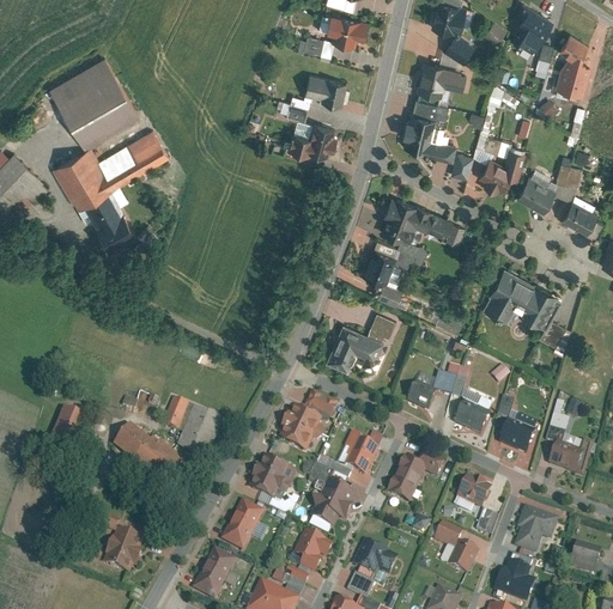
[(463,5),(461,5),(462,0),(441,0),(437,0),(432,23),(459,28),(463,5)]
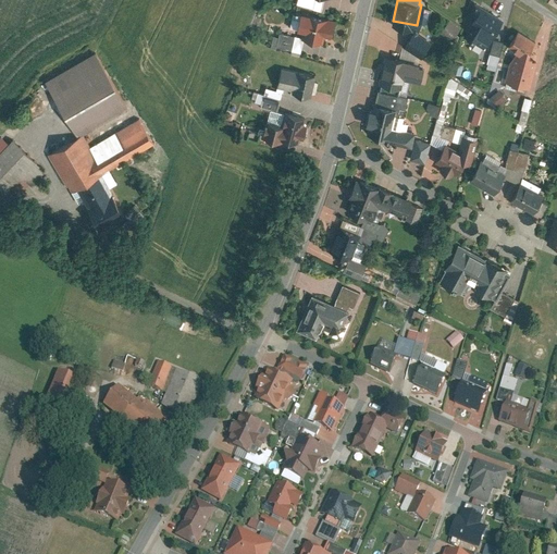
[(466,32),(475,37),(482,27),(491,32),(499,15),(481,4),(473,20),(466,32)]
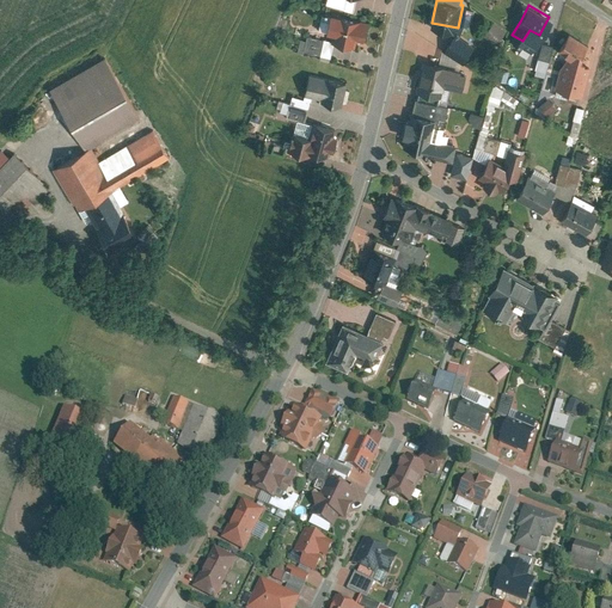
[(324,29),(332,31),(331,37),(354,42),(355,35),(362,37),(367,18),(328,10),(324,29)]
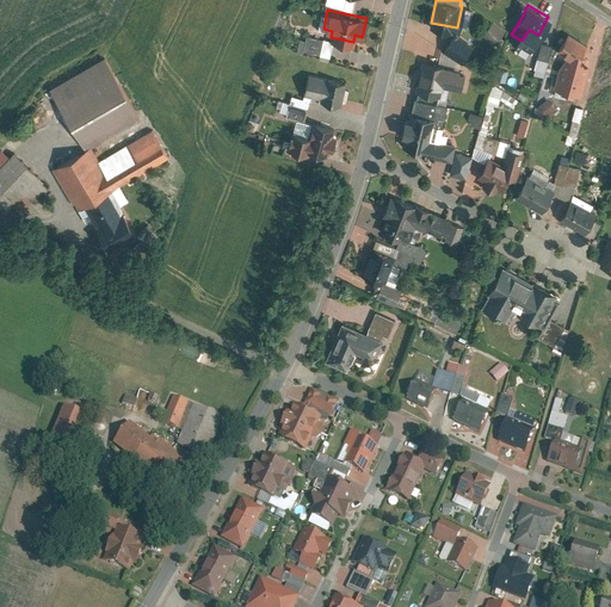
[(491,16),(481,32),(497,41),(506,25),(491,16)]
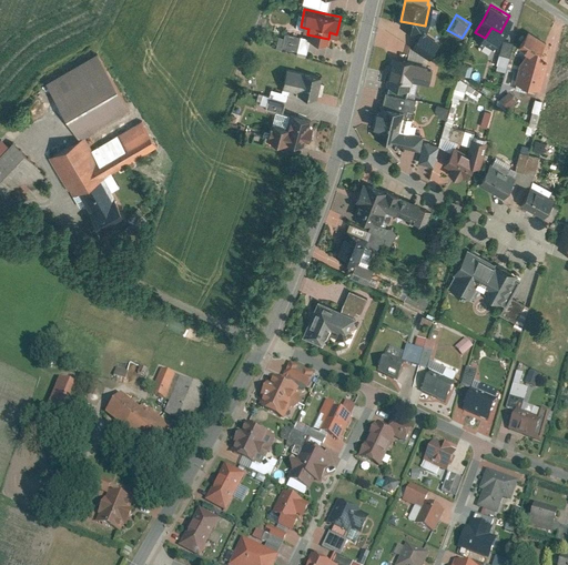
[(540,87),(546,63),(539,51),(546,42),(529,30),(519,46),(527,51),(521,58),(516,80),(540,87)]
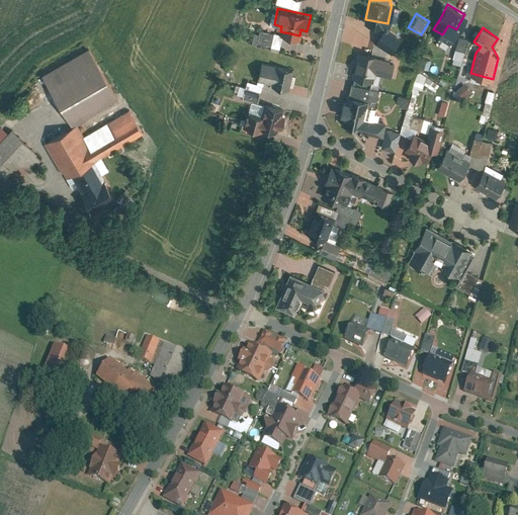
[(399,38),(383,29),(374,43),(390,53),(399,38)]
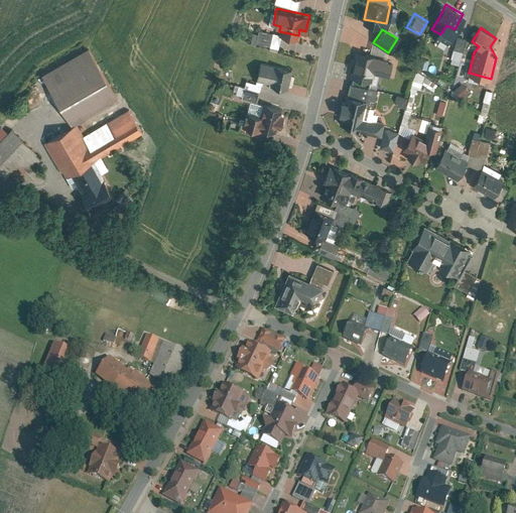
[(258,30),(256,42),(278,47),(281,34),(258,30)]
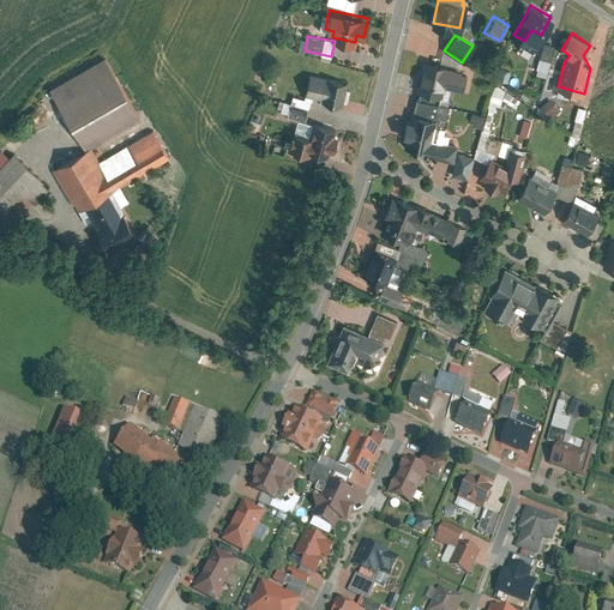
[(548,54),(553,42),(543,38),(539,50),(548,54)]
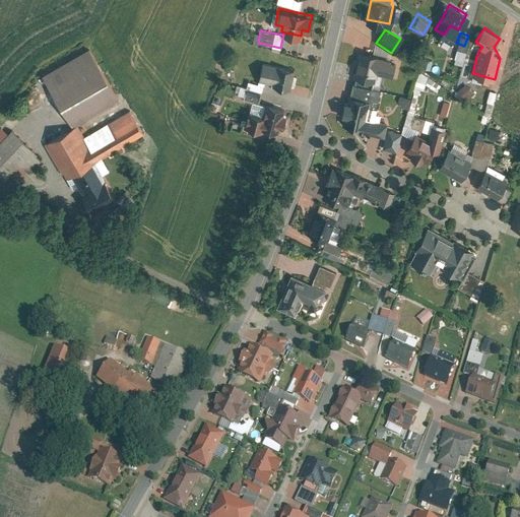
[(109,90),(79,40),(33,67),(63,118),(109,90)]
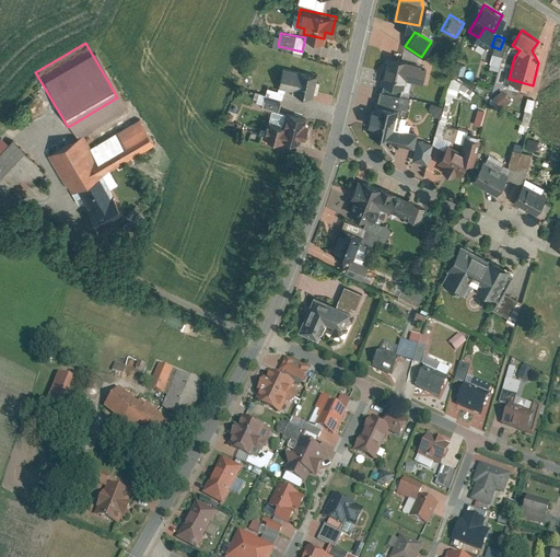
[(421,57),(405,46),(403,59),(421,62),(421,57)]
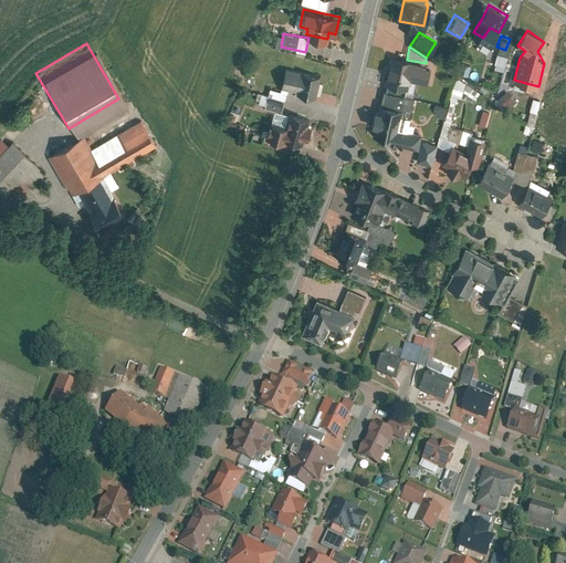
[(498,50),(491,63),(501,68),(506,54),(498,50)]
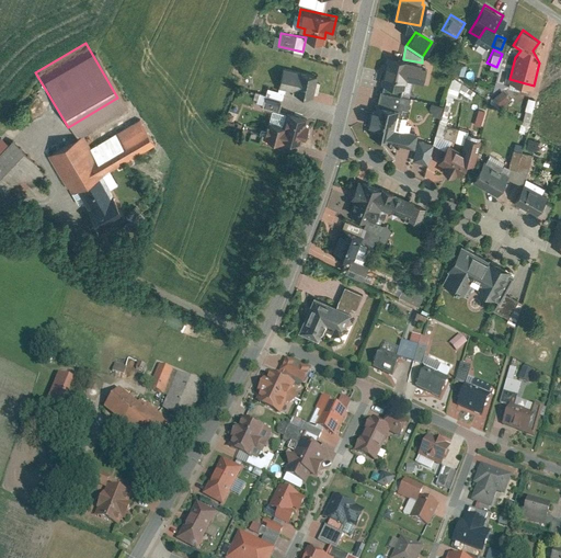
[(423,81),(426,64),(422,63),(403,59),(389,56),(382,83),(405,88),(408,78),(423,81)]
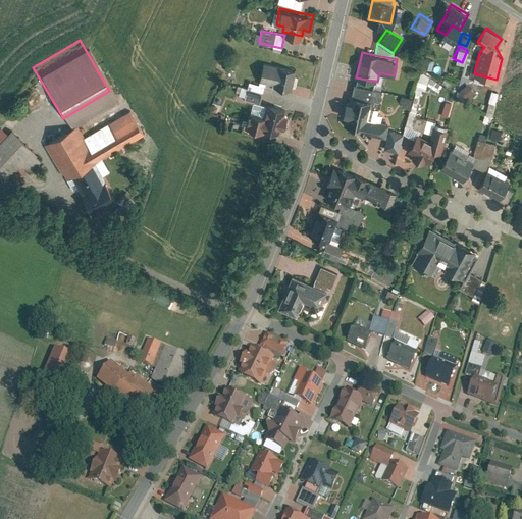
[(521,62),(510,81),(521,88),(521,62)]
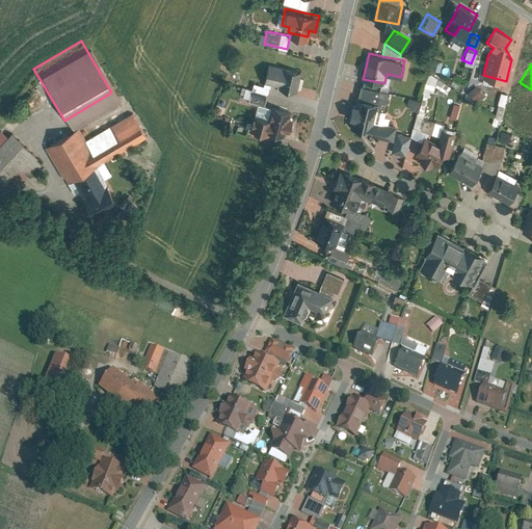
[(263,81),(278,85),(278,87),(296,91),(300,72),(299,72),(267,64),(263,81)]
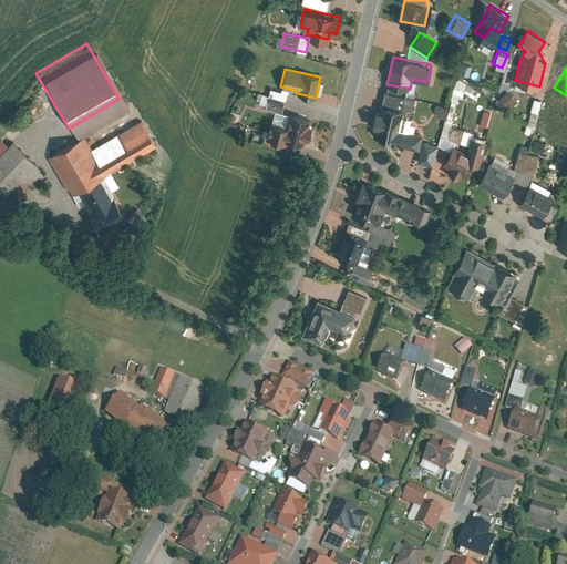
[(269,88),(264,106),(281,111),(286,92),(269,88)]
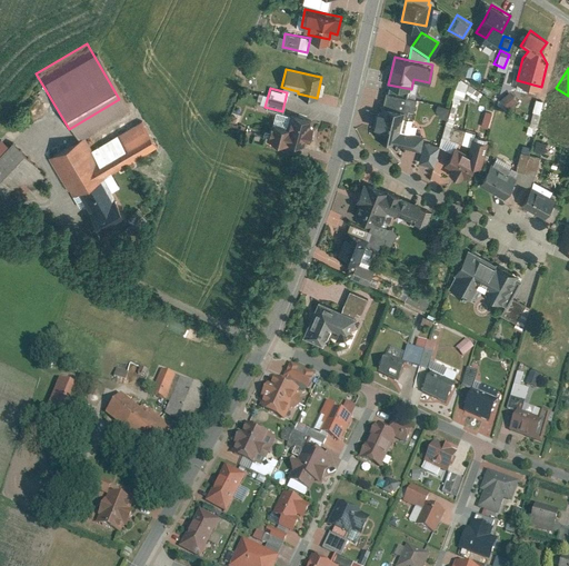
[(416,96),(387,89),(382,109),(373,107),(370,121),(375,122),(373,131),(393,136),(392,141),(420,147),(423,131),(415,129),(416,121),(410,120),(416,96)]
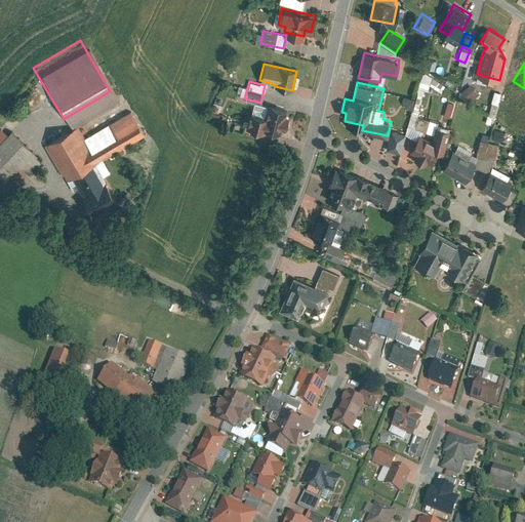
[(471,82),(461,88),(468,96),(477,90),(471,82)]
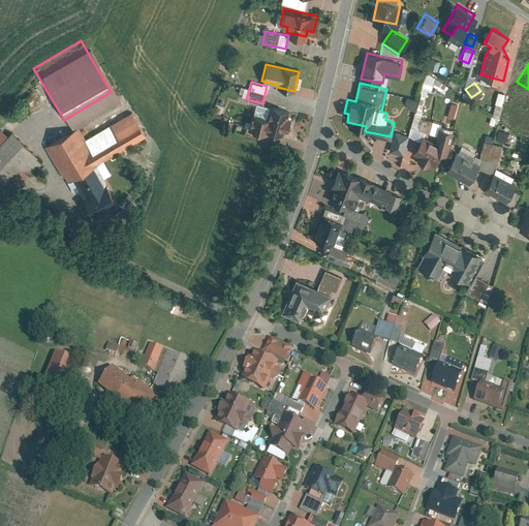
[(263,134),(265,131),(282,135),(288,112),(270,106),(266,120),(252,117),(248,131),(263,134)]
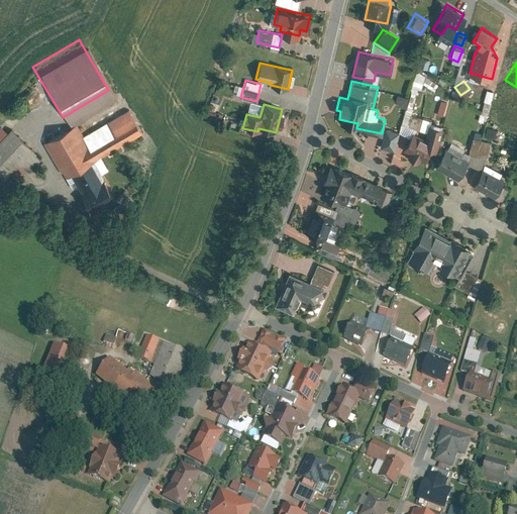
[(127,110),(82,136),(75,124),(44,142),(63,175),(71,171),(83,191),(103,179),(91,160),(139,131),(127,110)]
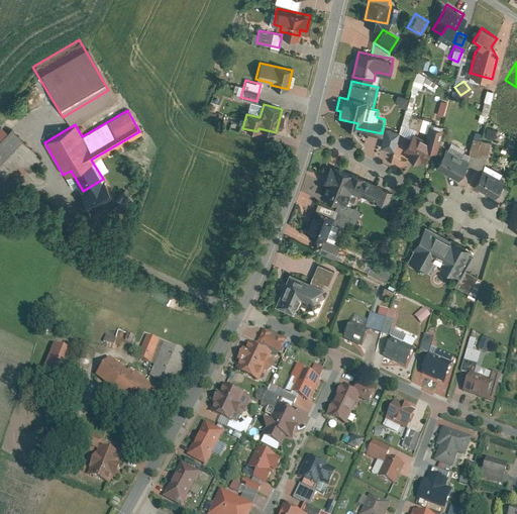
[(381,142),(394,146),(399,129),(386,125),(381,142)]
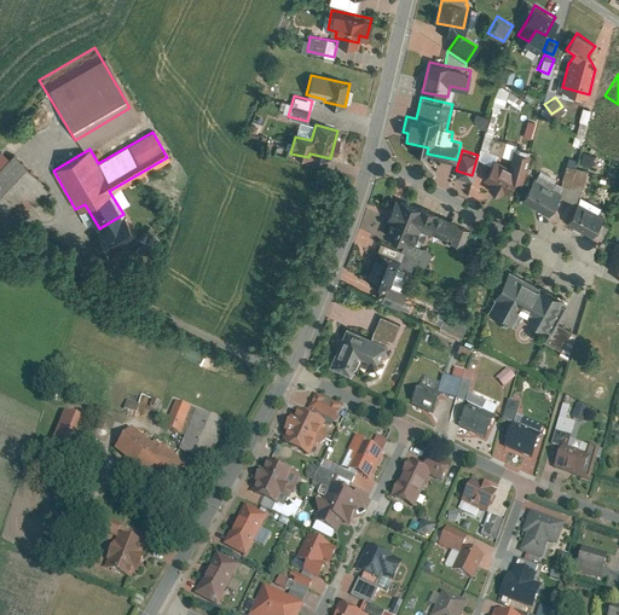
[(594,152),(584,150),(582,158),(591,161),(594,152)]
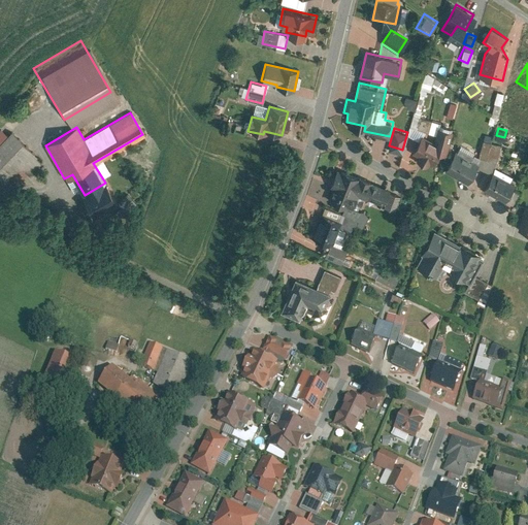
[(411,153),(418,157),(416,161),(426,166),(428,162),(432,164),(437,153),(443,155),(450,132),(437,129),(433,143),(420,137),(411,153)]
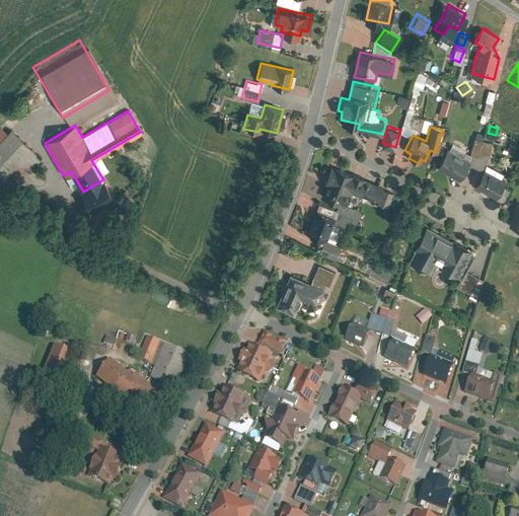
[(34,155),(10,132),(0,142),(0,174),(8,182),(34,155)]
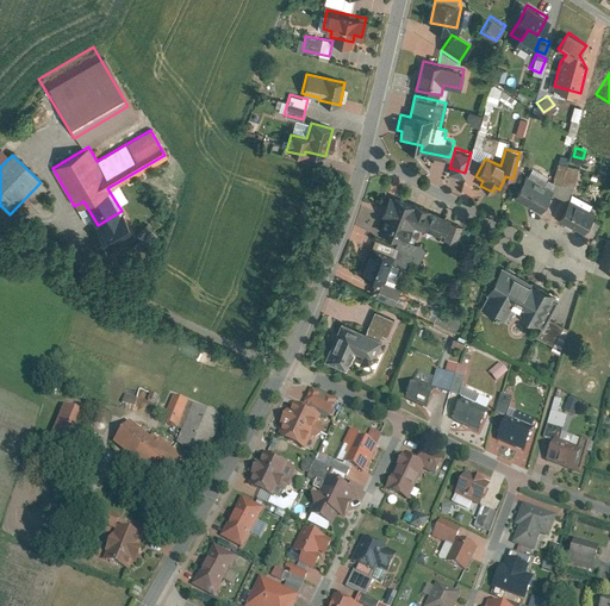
[(526,173),(514,193),(540,206),(551,186),(526,173)]
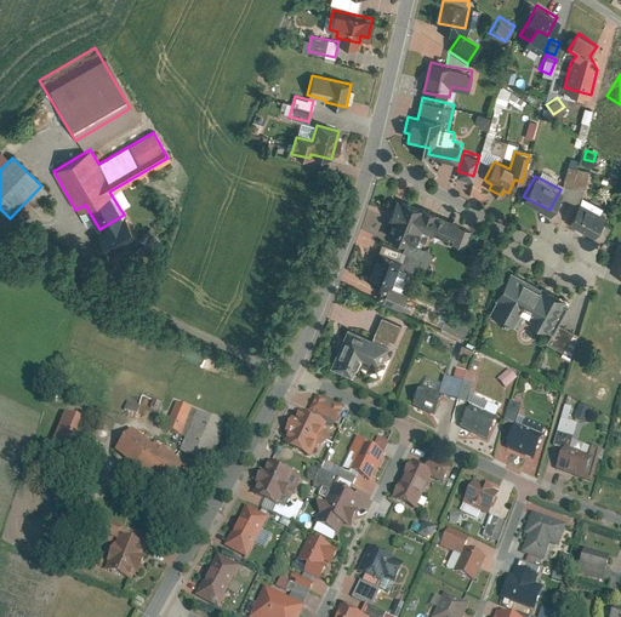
[(398,200),(398,203),(394,201),(388,220),(391,221),(385,236),(406,244),(412,228),(450,243),(457,223),(398,200)]
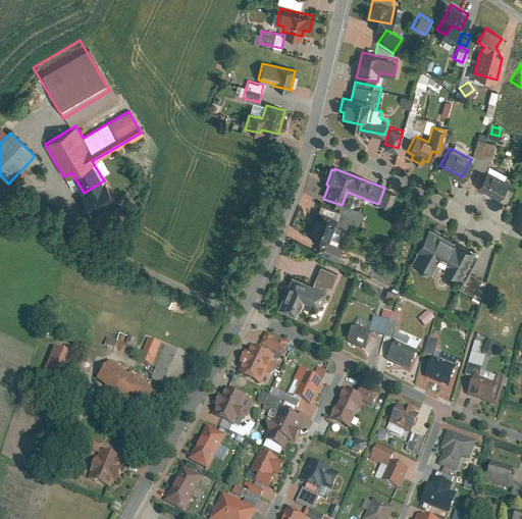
[(479,185),(499,194),(506,178),(486,169),(479,185)]
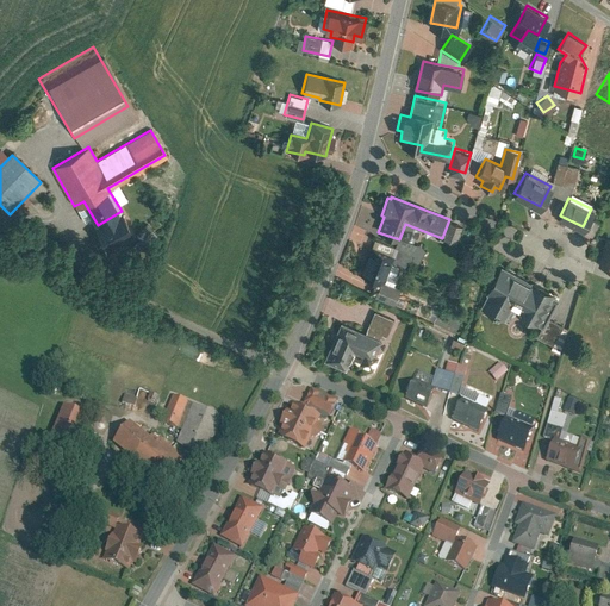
[(447,237),(455,239),(461,224),(453,220),(447,237)]
